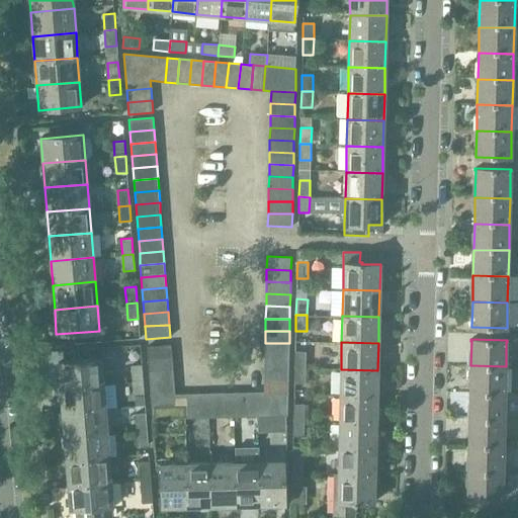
[(265,343),(264,355),(288,356),(289,343),(265,343)]
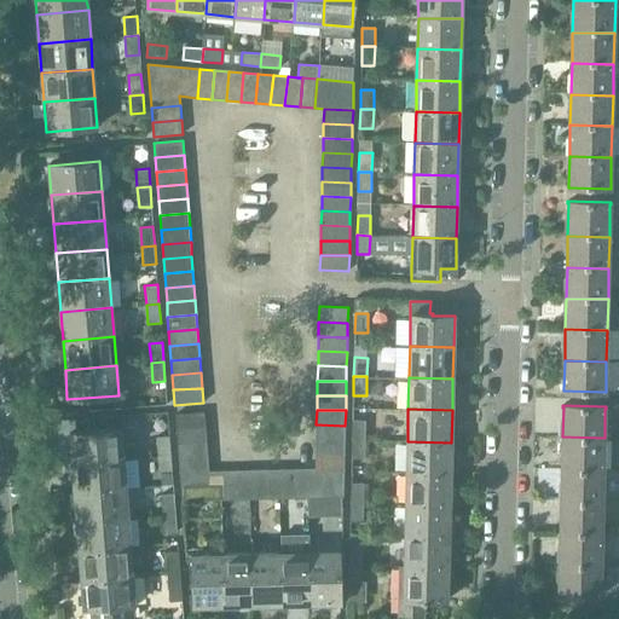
[(175,415),(177,429),(206,428),(204,412),(175,415)]
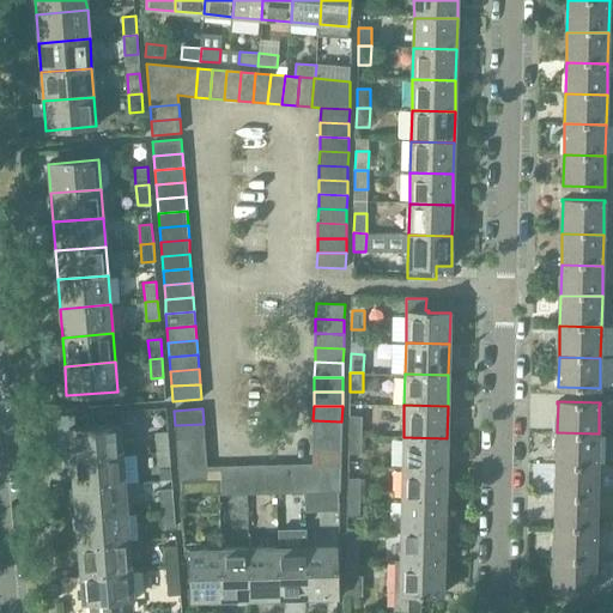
[(350,416),(349,436),(362,436),(362,417),(350,416)]
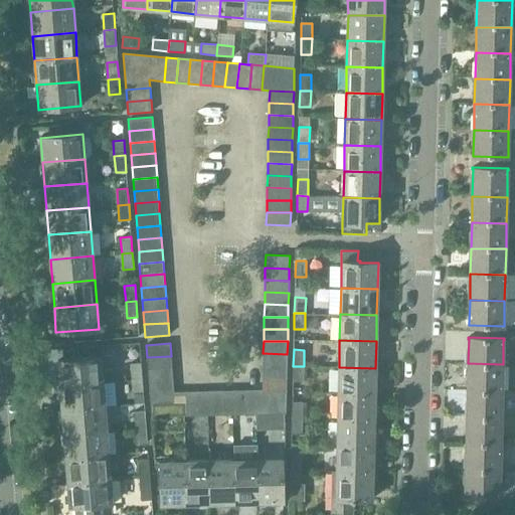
[(263,353),(263,365),(287,366),(287,354),(263,353)]
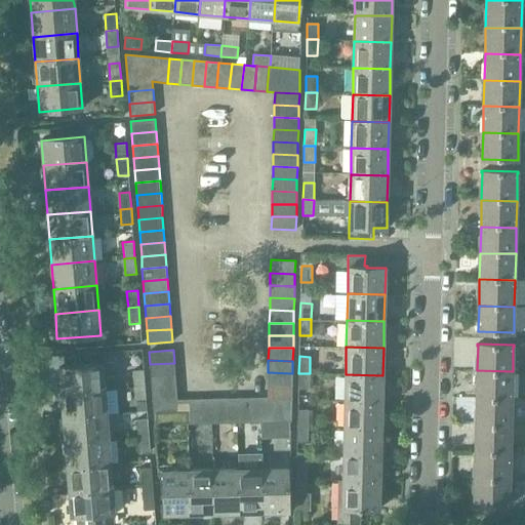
[(150,364),(151,376),(175,375),(174,363),(150,364)]
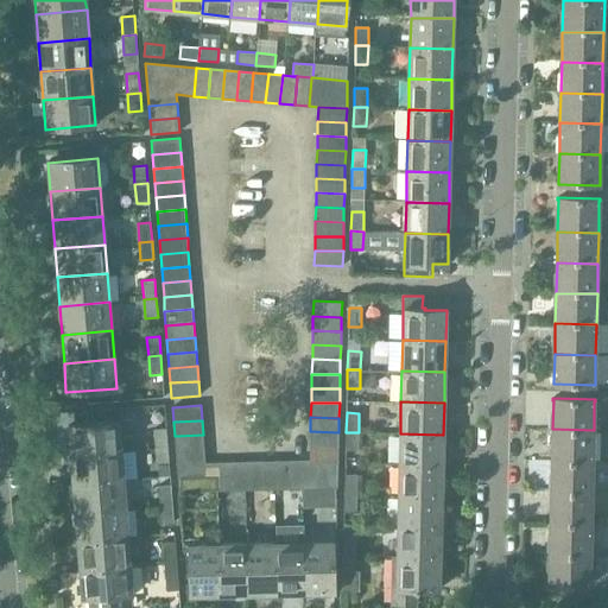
[(69,425),(71,454),(121,450),(119,422),(69,425)]
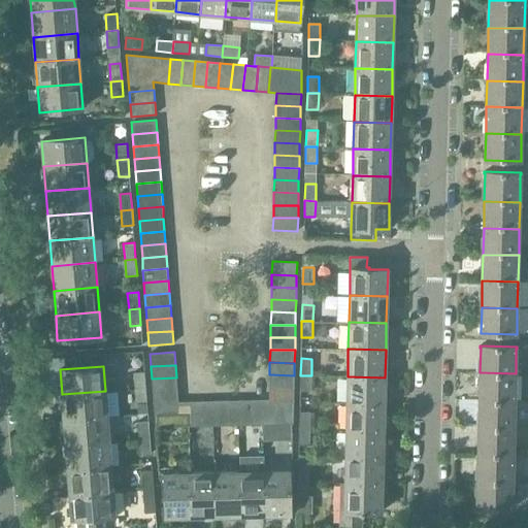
[(133,372),(135,389),(145,388),(144,371),(133,372)]
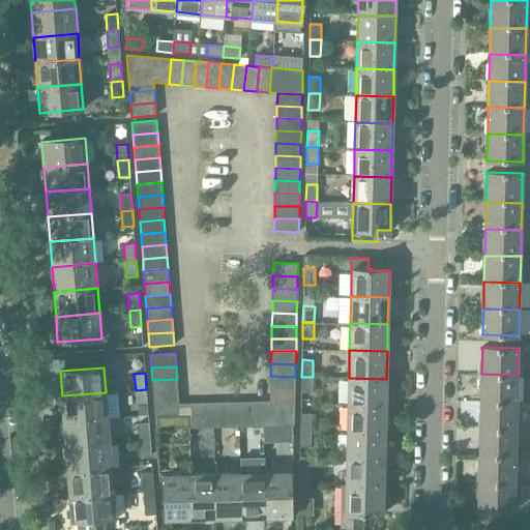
[(481,374),(480,401),(517,402),(518,375),(481,374)]
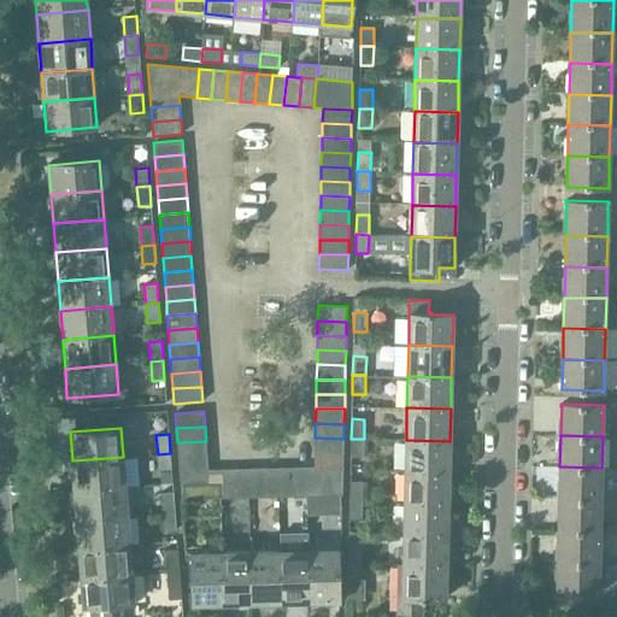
[(315,438),(315,452),(344,453),(344,439),(315,438)]
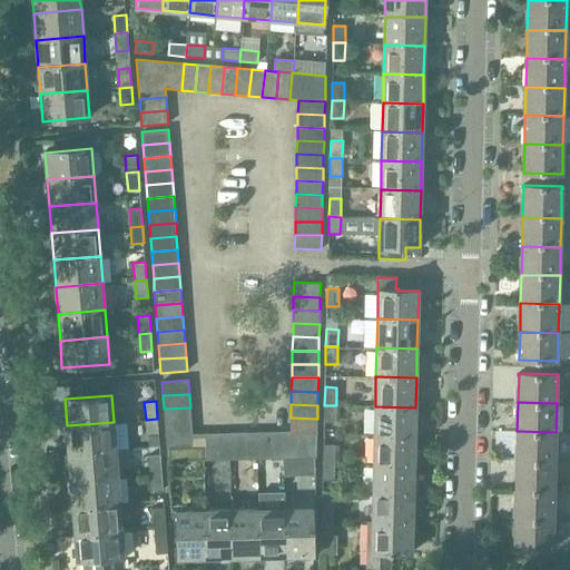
[(336,405),(324,405),(324,422),(335,422),(336,405)]
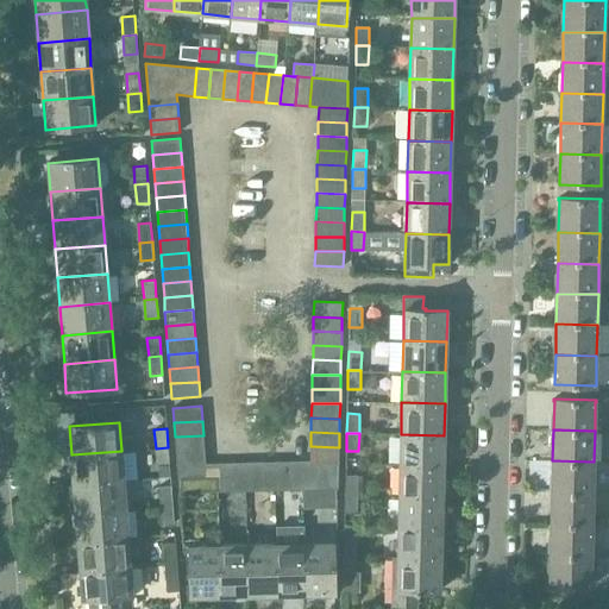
[(401,434),(400,465),(443,466),(444,435),(401,434)]
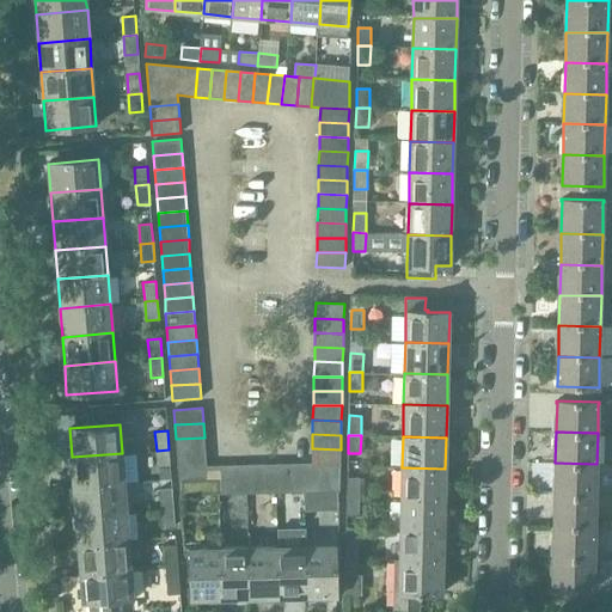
[(176,439),(177,454),(206,452),(204,438),(176,439)]
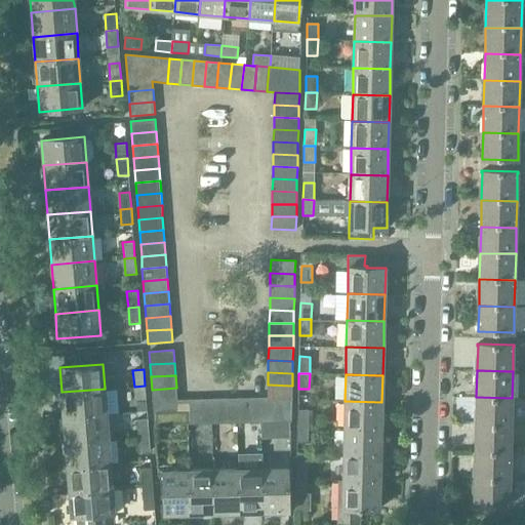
[(268,385),(267,397),(267,398),(291,398),(292,386),(268,385)]
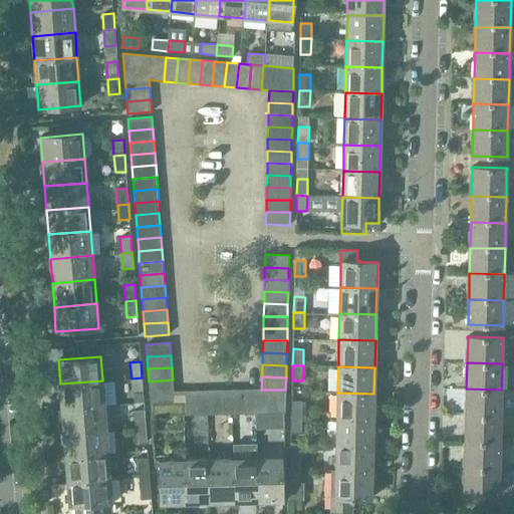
[(142,377),(132,378),(133,395),(144,394),(142,377)]
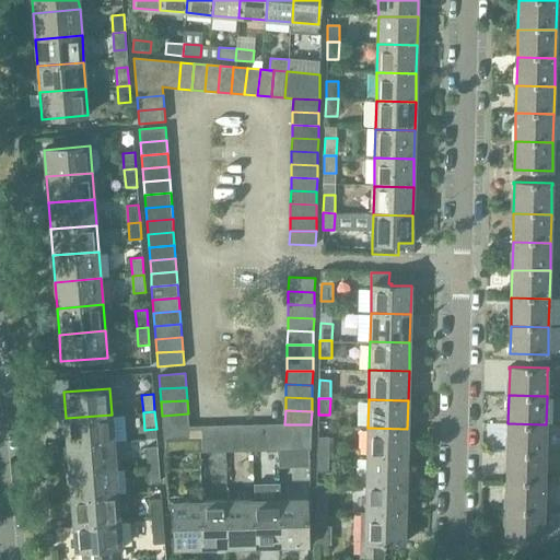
[(162,416),(164,441),(188,440),(188,426),(188,413),(162,416)]
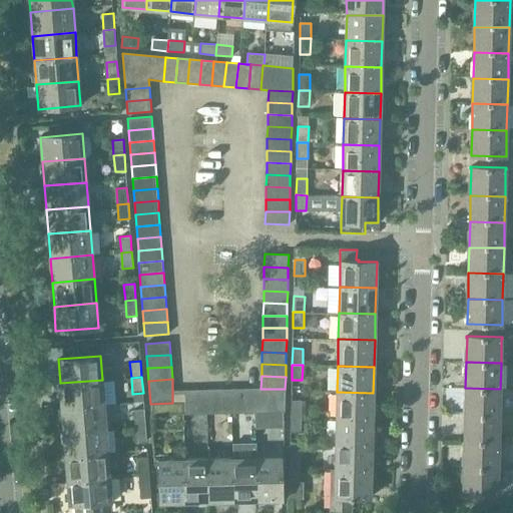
[(60,383),(61,408),(104,404),(102,380),(60,383)]
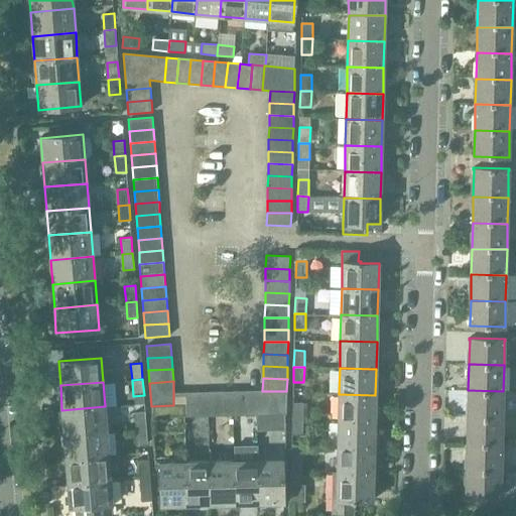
[(259,390),(247,391),(248,415),(260,414),(259,390)]
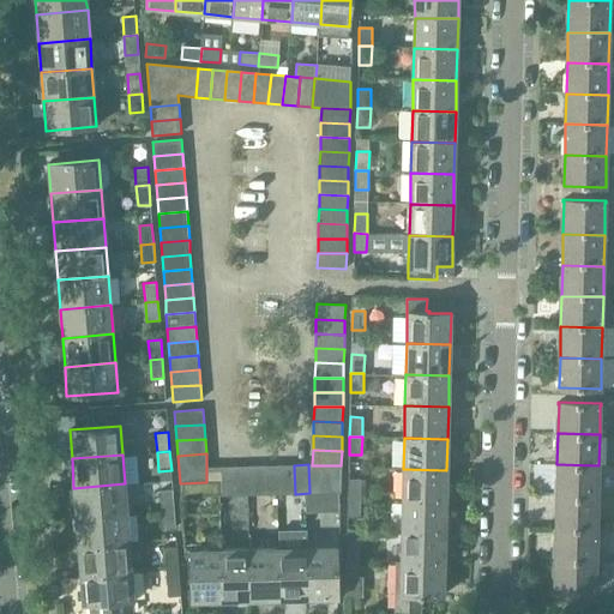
[(312,464),(308,464),(309,493),(341,493),(341,465),(312,465),(312,464)]
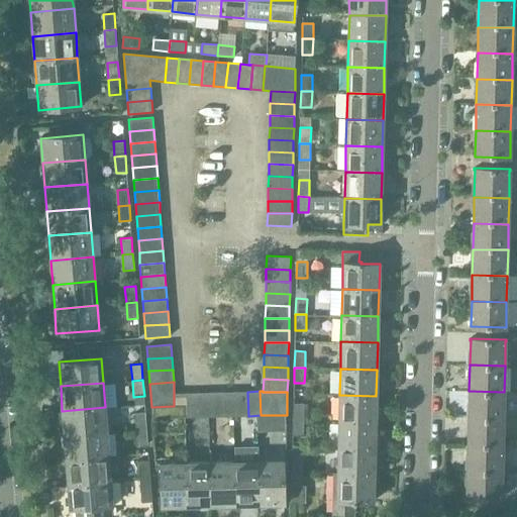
[(469,391),(469,418),(503,418),(504,392),(469,391)]
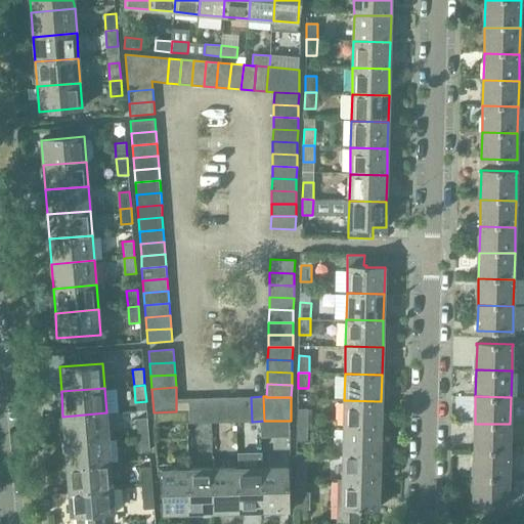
[(214,397),(202,398),(202,423),(214,423),(214,397)]
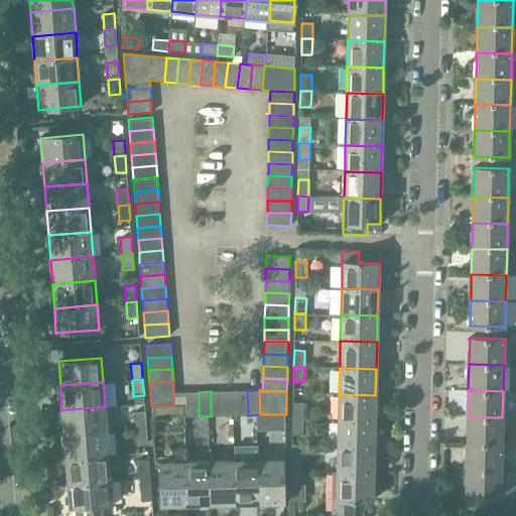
[(223,391),(211,391),(211,416),(223,415),(223,391)]
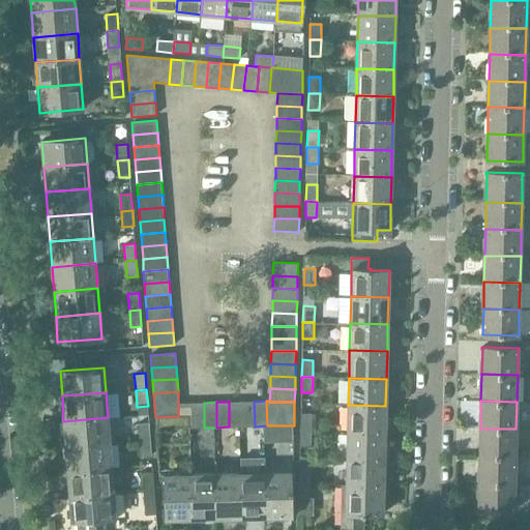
[(241,402),(229,402),(229,427),(241,427),(241,402)]
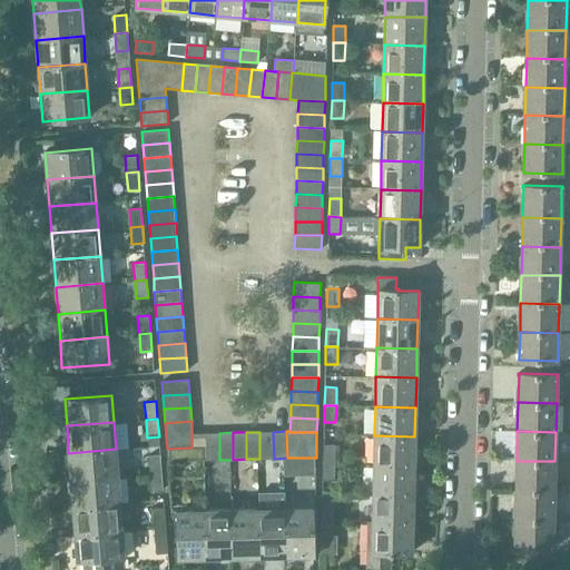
[(273,432),(259,432),(259,459),(274,459),(273,432)]
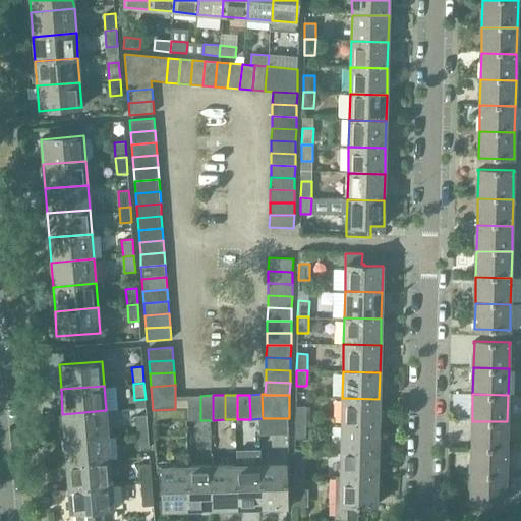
[(175,396),(175,409),(175,420),(188,420),(187,396),(175,396)]
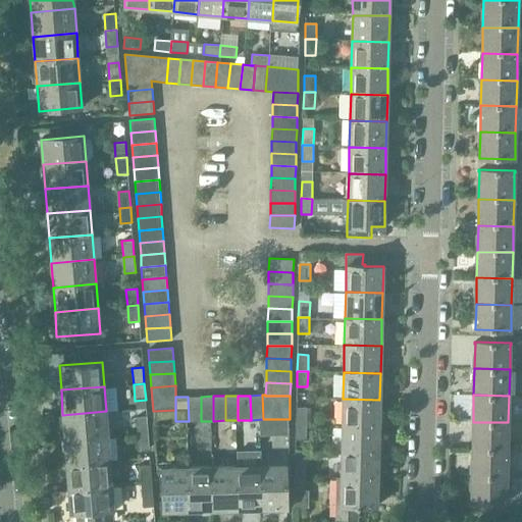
[(201,397),(188,397),(189,421),(201,421),(201,397)]
